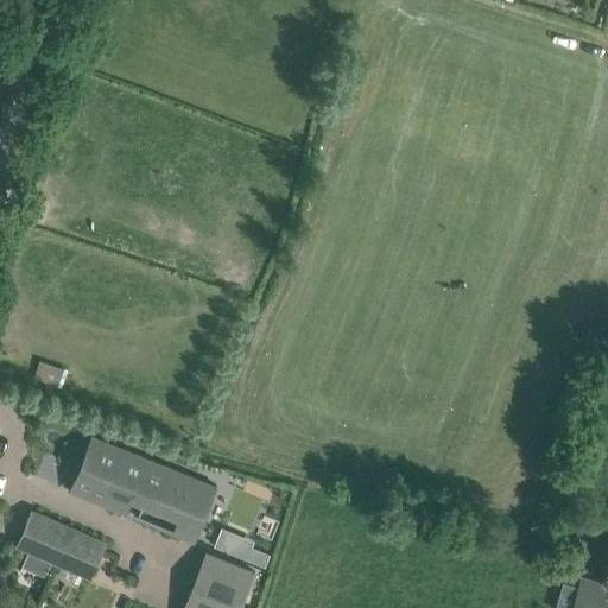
[(40,361),(35,378),(61,387),(67,371),(40,361)]
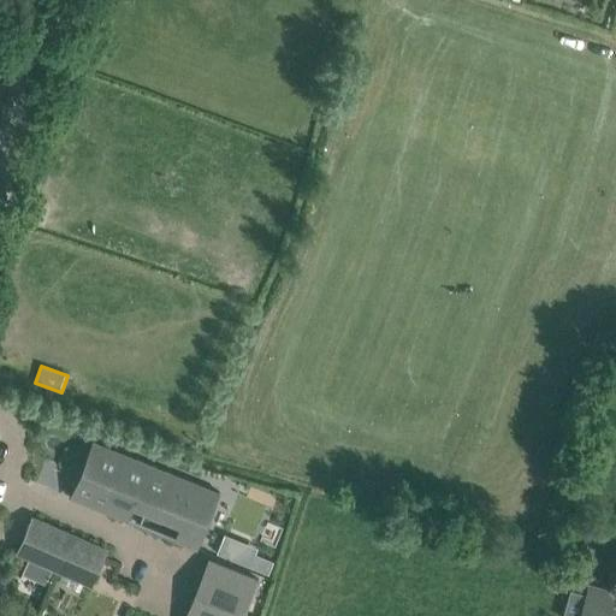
[(197,549),(219,495),(220,492),(120,452),(93,440),(70,497),(128,520),(137,499),(148,503),(140,525),(197,549)]
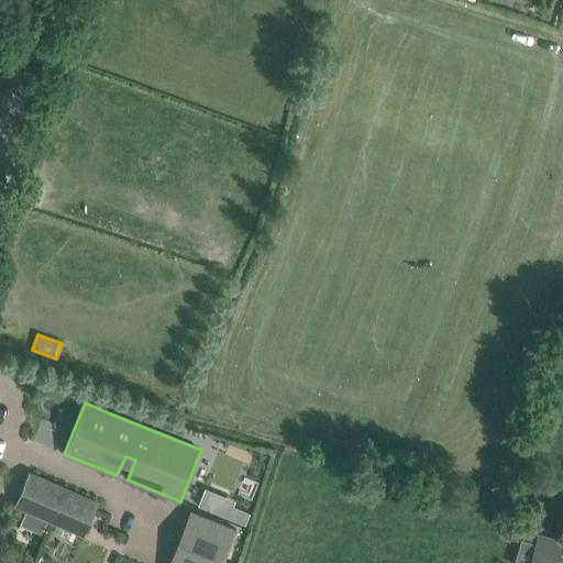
[(84,534),(98,503),(29,472),(14,505),(26,510),(21,523),(42,532),(47,519),(84,534)]
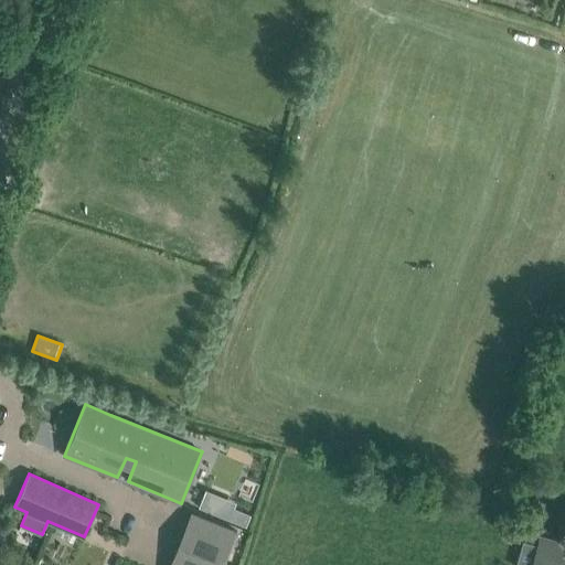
[(223,564),(237,532),(213,522),(203,547),(180,539),(169,564),(223,564)]
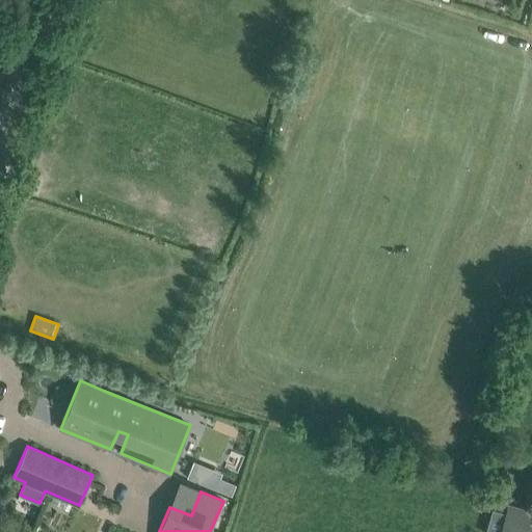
[(531,531),(531,511),(528,510),(508,505),(499,531),(531,531)]
